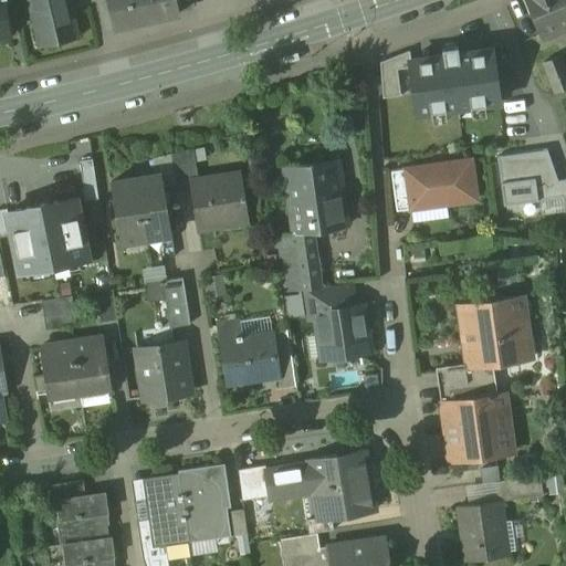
[(0,0),(0,37),(11,34),(3,0),(0,0)]
